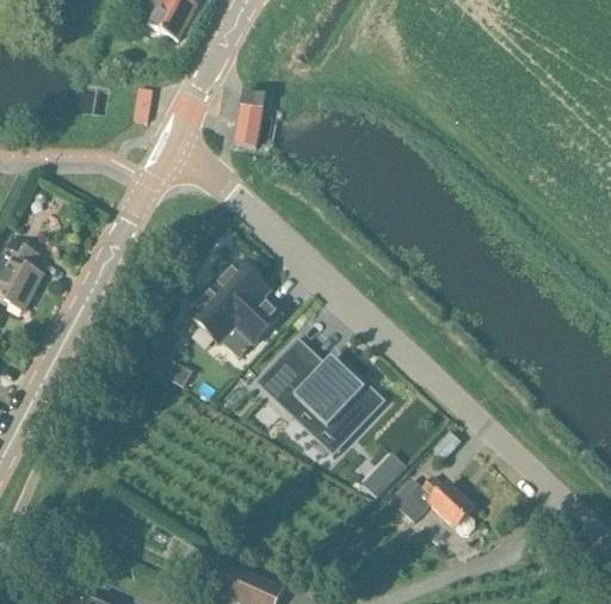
[(158,0),(146,23),(179,39),(198,2),(193,0),(158,0)]
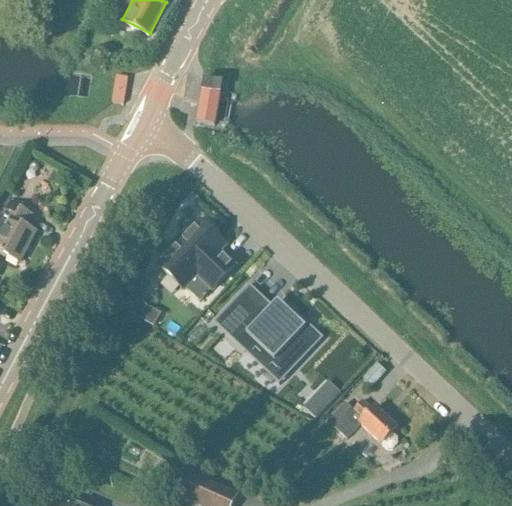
[(112,99),(123,101),(127,74),(116,73),(112,99)]
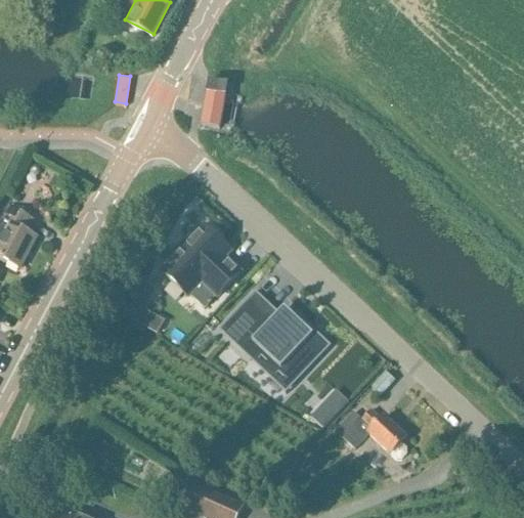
[(207,90),(202,122),(219,125),(220,119),(222,106),(224,97),(225,93),(227,81),(209,78),(207,90)]
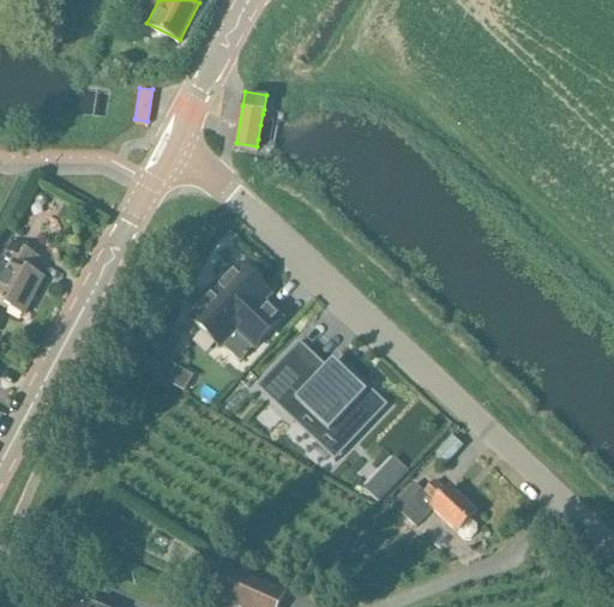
[(31,196),(31,197),(31,198),(31,199),(32,199),(32,200),(32,202),(34,202),(35,203),(36,203),(37,204),(38,204),(40,204),(41,204),(41,203),(42,203),(43,203),(43,202),(44,202),(44,200),(46,199),(46,198),(46,197),(46,196),(46,194),(46,193),(44,193),(44,192),(43,191),(42,190),(41,190),(40,190),(38,190),(37,190),(36,190),(35,190),(35,191),(34,191),(32,192),(32,193),(31,194),(31,196)]
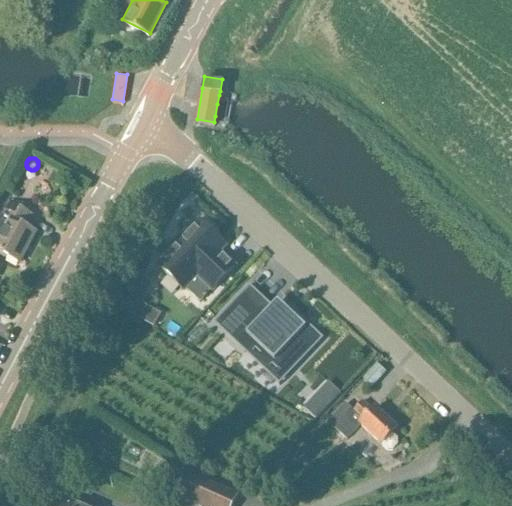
[(0,231),(0,249),(19,260),(35,230),(27,225),(33,213),(8,200),(0,214),(0,231)]
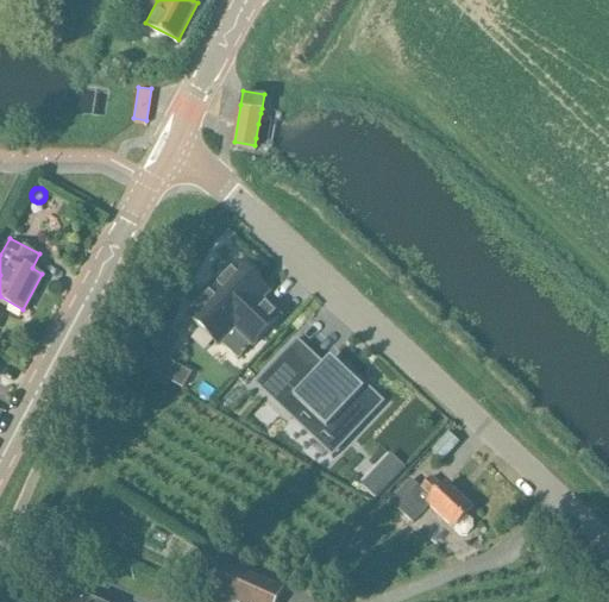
[(243,258),(190,312),(220,342),(240,320),(259,339),(284,314),(252,284),(261,276),(243,258)]
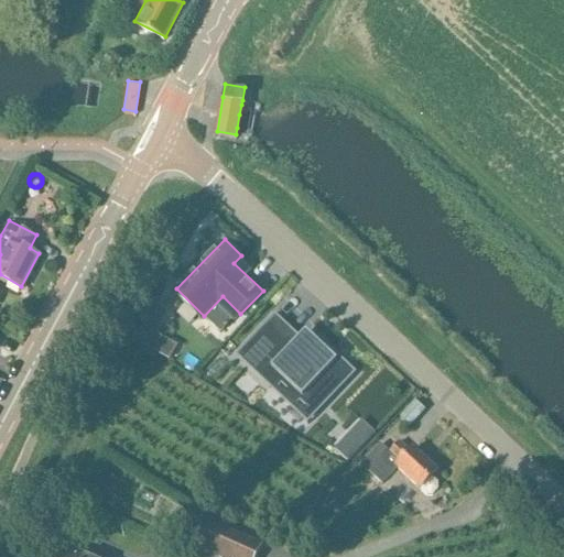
[(155,302),(136,337),(153,347),(171,357),(179,342),(158,330),(170,309),(155,302)]
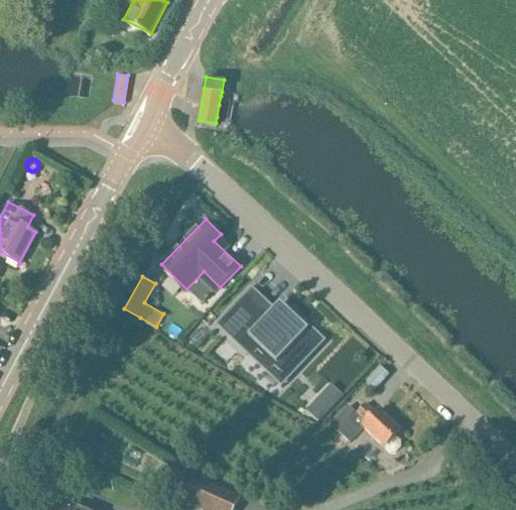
[(254,284),(216,325),(244,351),(254,341),(290,375),(326,338),(317,330),(294,307),(287,315),(254,284)]
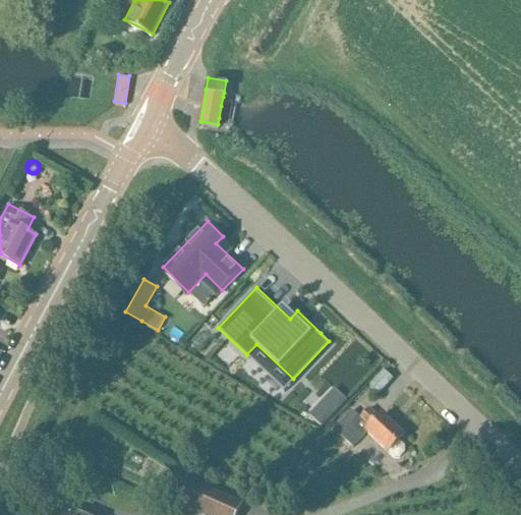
[(335,386),(309,413),(322,425),(348,398),(335,386)]
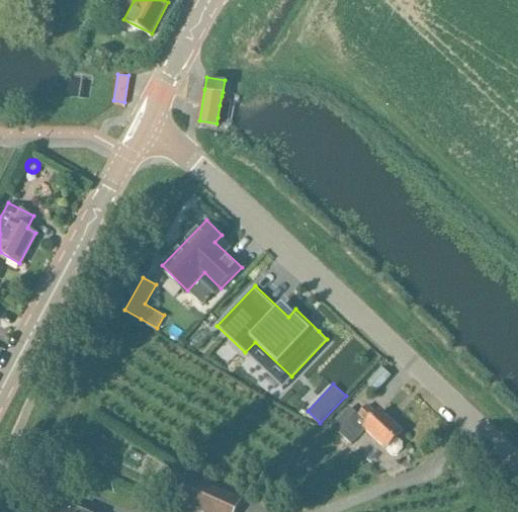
[(403,440),(397,435),(402,430),(379,408),(374,413),(366,405),(359,412),(349,404),(331,423),(350,441),(364,427),(384,447),(386,445),(392,451),(398,451),(403,445),(403,440)]
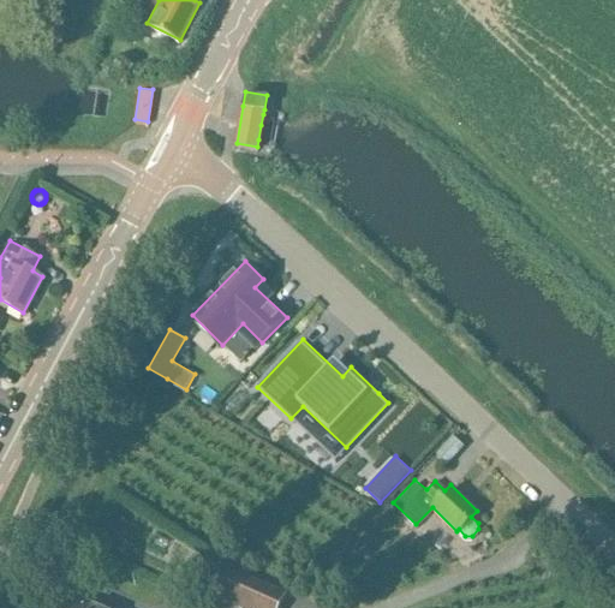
[(245,607),(278,607),(286,590),(221,560),(208,590),(245,607)]
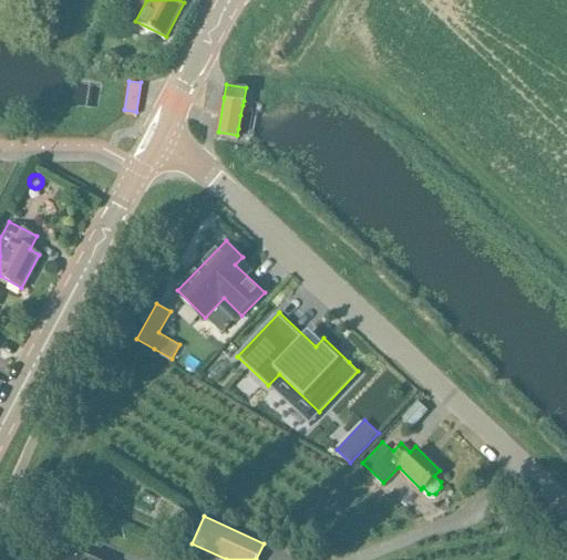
[(93,559),(69,549),(63,559),(93,559)]
